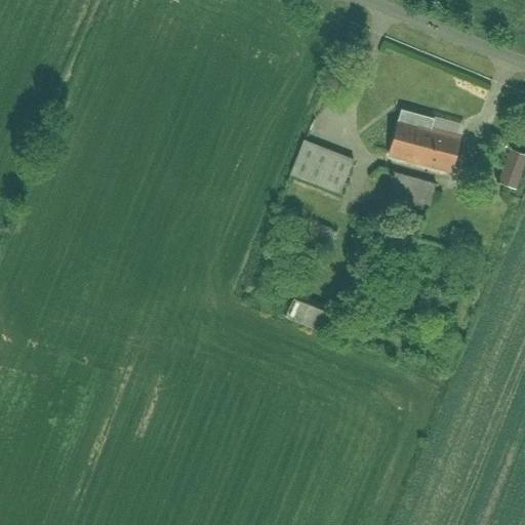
[(399,117),(387,155),(453,175),(466,137),(399,117)]
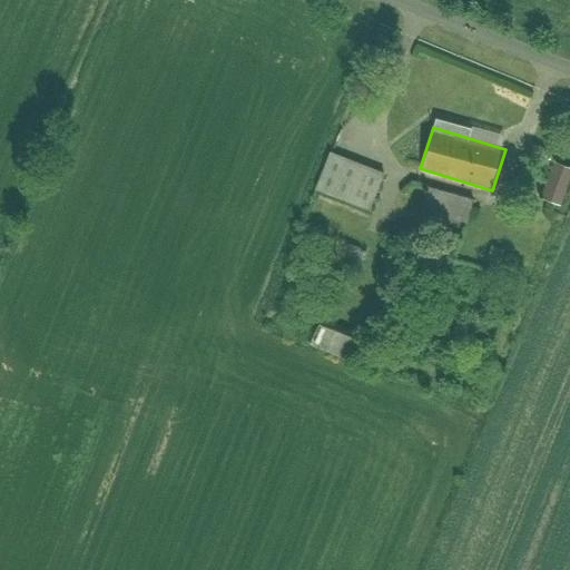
[(331,151),(315,195),(372,215),(387,173),(331,151)]
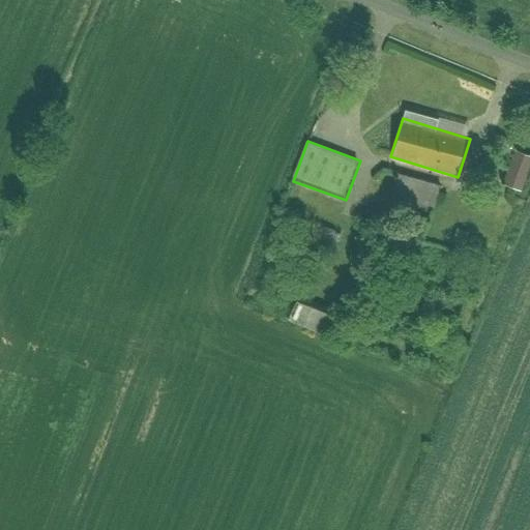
[(529,156),(517,152),(504,185),(523,193),(529,173),(529,156)]
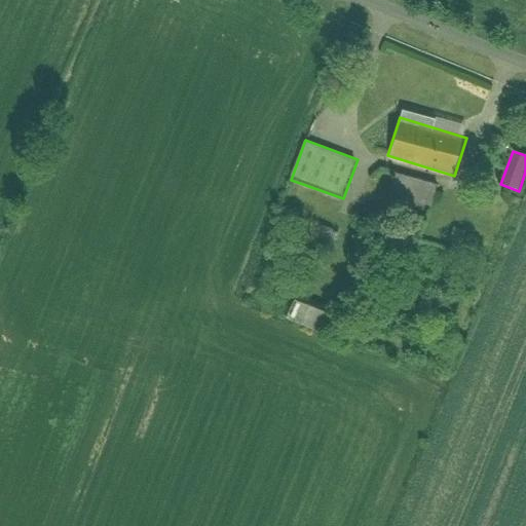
[(398,173),(389,195),(434,212),(442,189),(398,173)]
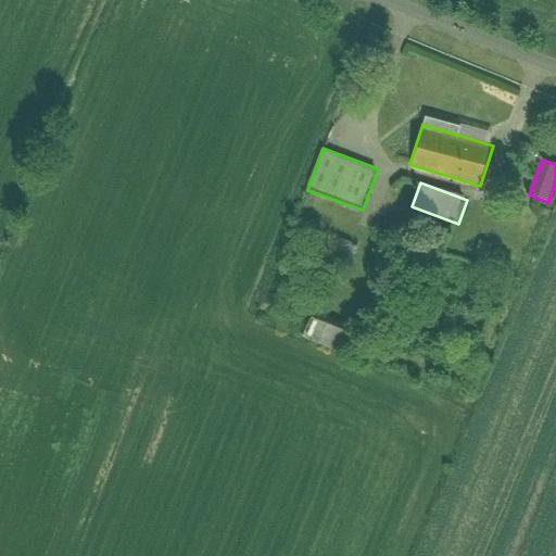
[(316,317),(306,340),(344,355),(354,332),(316,317)]
